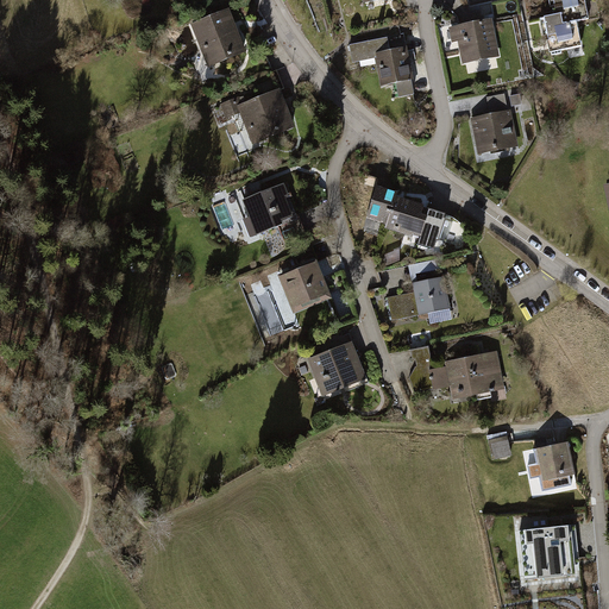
[(553,0),(556,13),(539,18),(542,38),(548,37),(552,56),(584,49),(579,24),(591,22),(585,0),(553,0)]
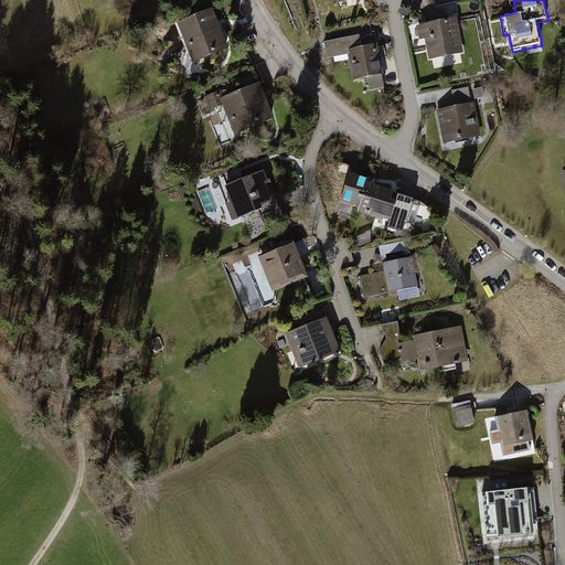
[(212,11),(177,25),(193,64),(227,50),(212,11)]
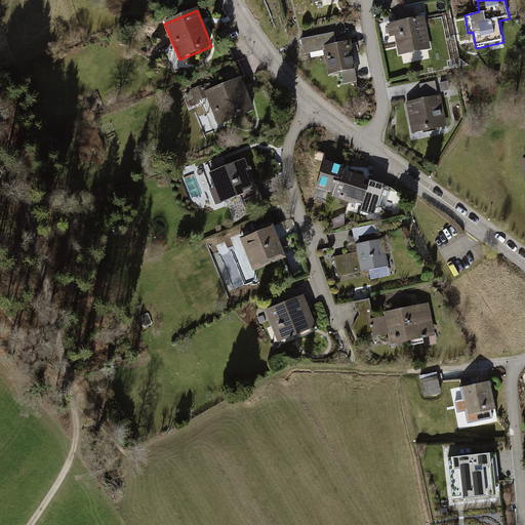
[(400,55),(433,49),(426,15),(388,24),(390,36),(396,35),(400,55)]
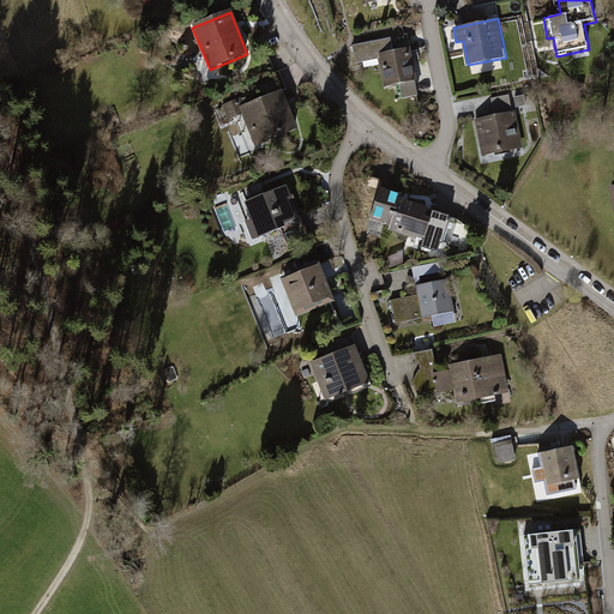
[(420,94),(410,47),(395,50),(392,37),(353,46),(356,62),(380,58),(385,86),(399,83),(403,97),(420,94)]
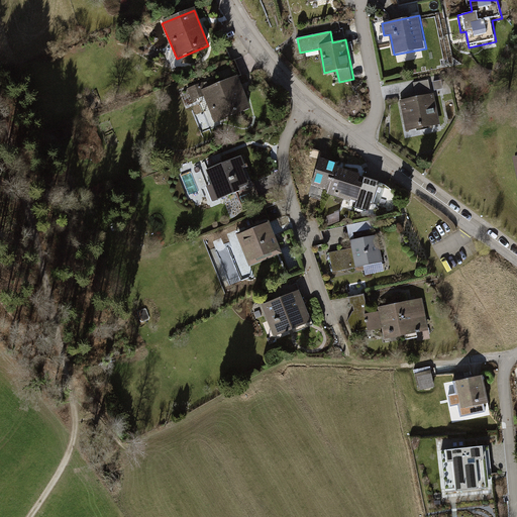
[(237,75),(202,91),(215,123),(250,109),(237,75)]
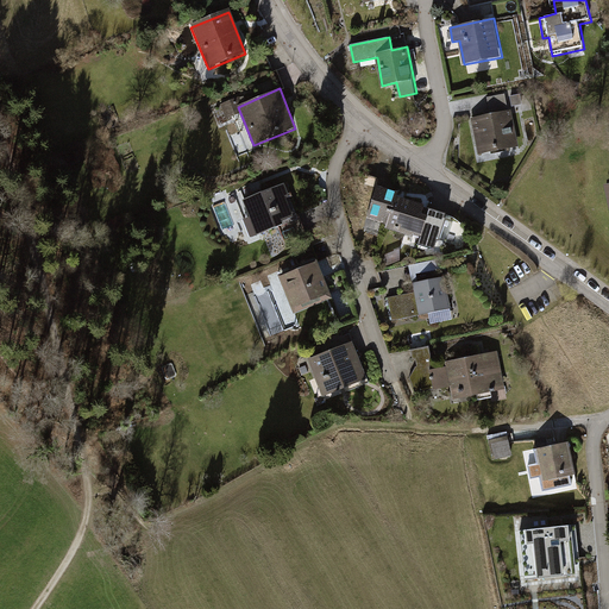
[(506,94),(488,96),(490,110),(507,106),(506,94)]
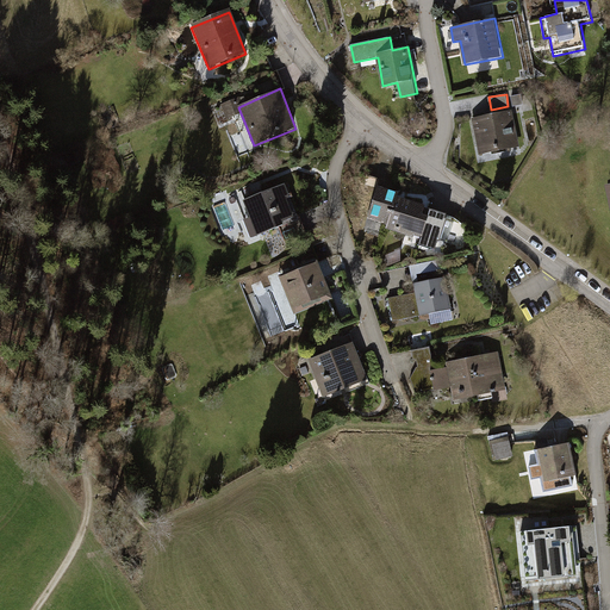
[(515,107),(524,105),(522,94),(512,97),(515,107)]
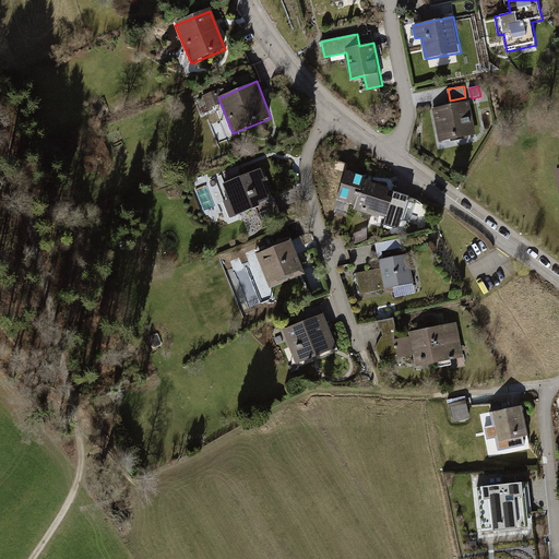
[(201,111),(207,109),(202,97),(195,99),(201,111)]
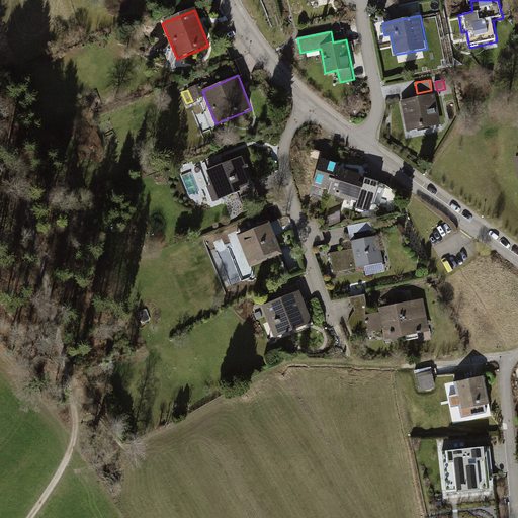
[(407,132),(442,125),(434,93),(401,100),(407,132)]
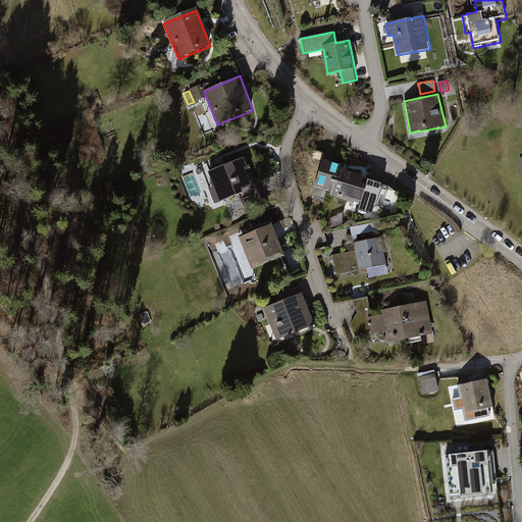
[(218,202),(255,188),(243,156),(206,171),(218,202)]
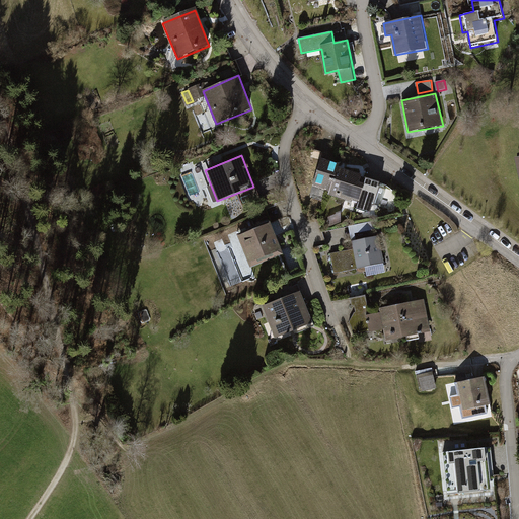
[(339,162),(321,157),(312,186),(329,192),(338,167),(339,162)]
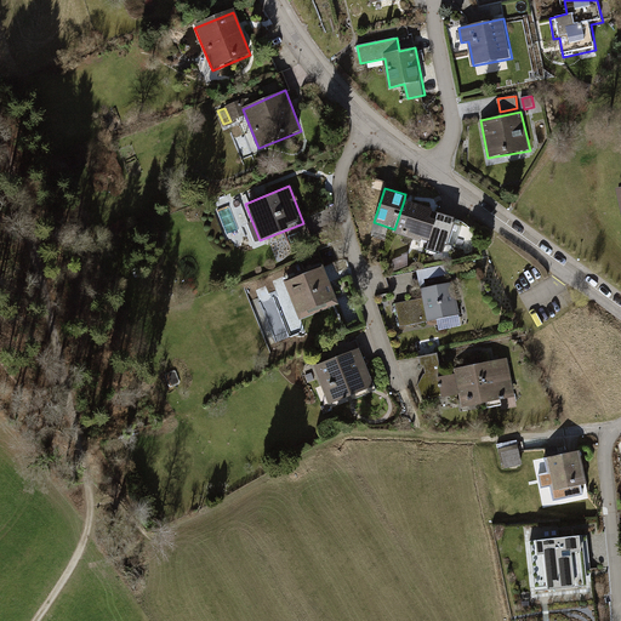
[(433,209),(404,200),(394,229),(394,233),(420,241),(421,238),(431,241),(436,218),(429,217),(433,209)]
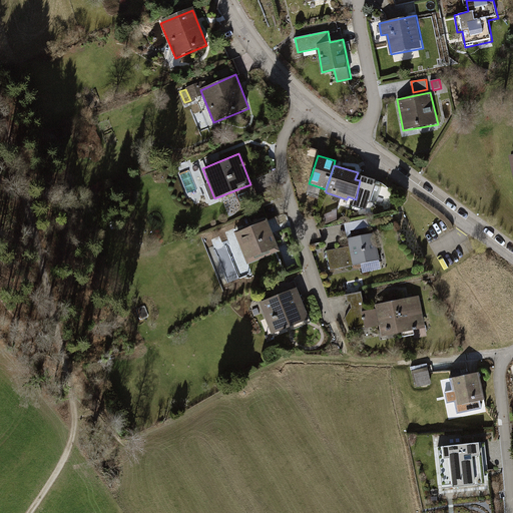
[(362,175),(360,180),(356,199),(354,205),(367,209),(369,202),(371,202),(376,183),(375,183),(376,179),(362,175)]
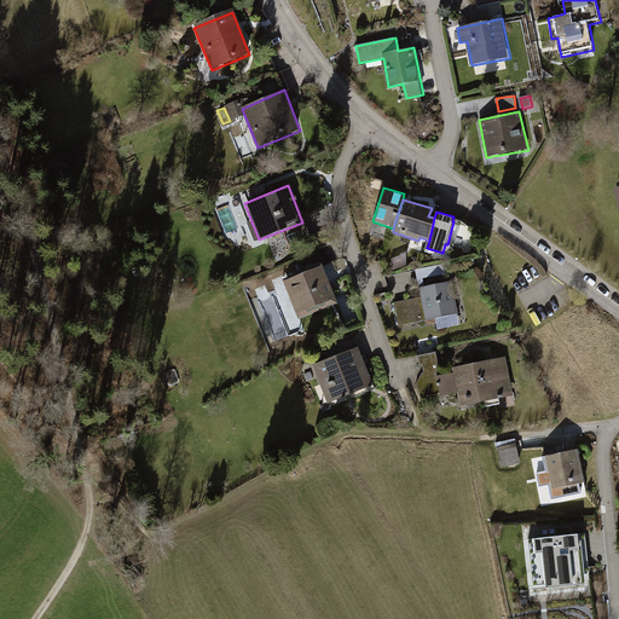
[(324,267),(283,284),(298,320),(340,304),(324,267)]
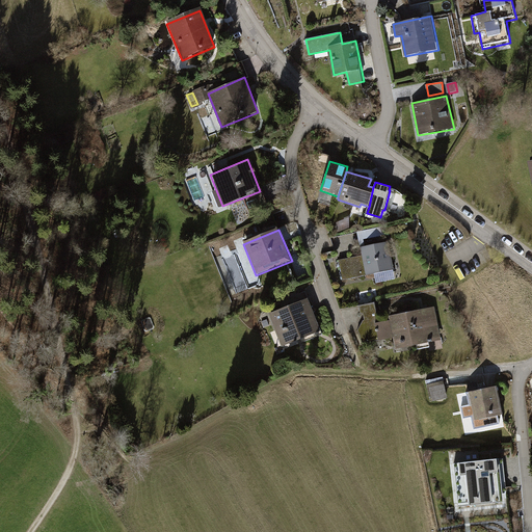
[(389,242),(361,248),(362,257),(367,275),(394,269),(389,242)]
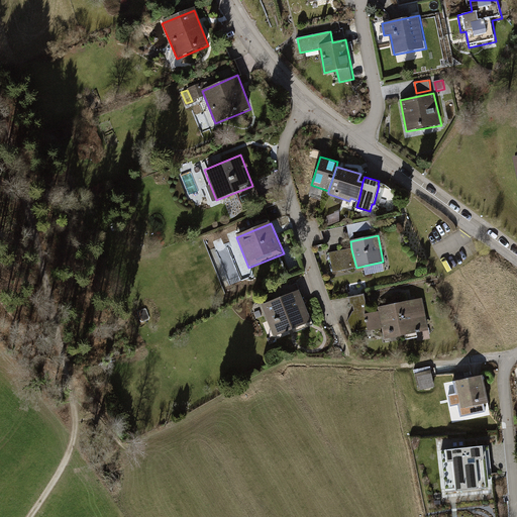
[(351,249),(330,253),(333,273),(356,268),(351,249)]
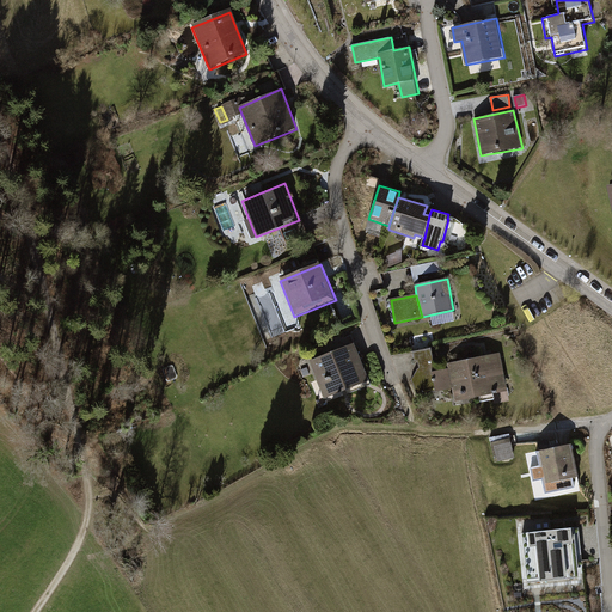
[(323,398),(369,381),(355,346),(310,362),(323,398)]
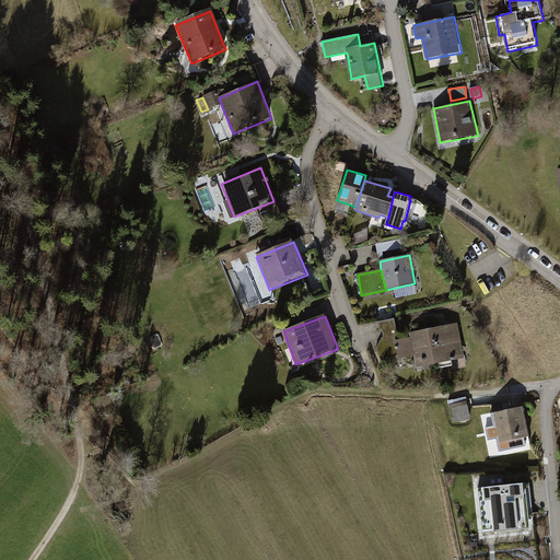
[(435,363),(428,328),(409,333),(410,336),(399,338),(394,318),(377,322),(380,330),(382,330),(383,337),(382,337),(377,348),(381,361),(413,356),(417,368),(435,363)]
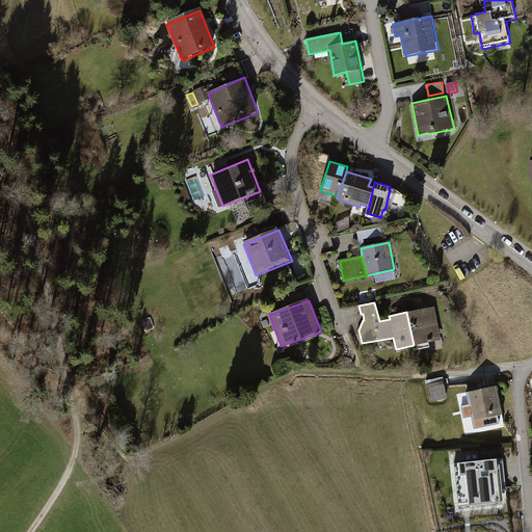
[(441,341),(435,307),(406,312),(414,345),(441,341)]
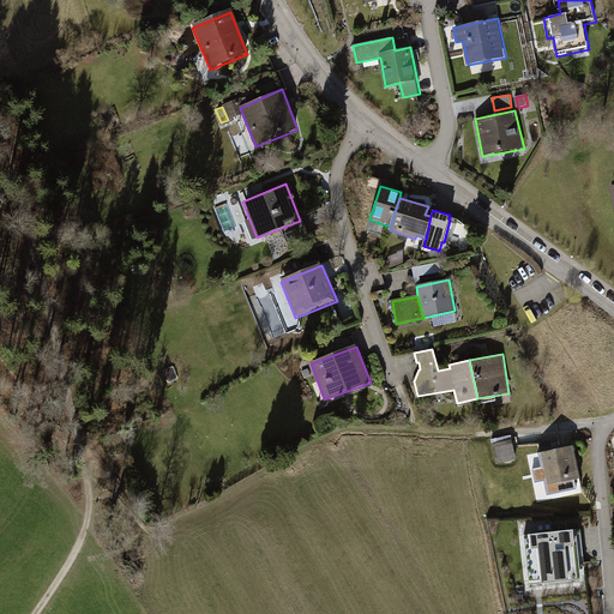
[(515,441),(495,443),(497,462),(516,461),(515,441)]
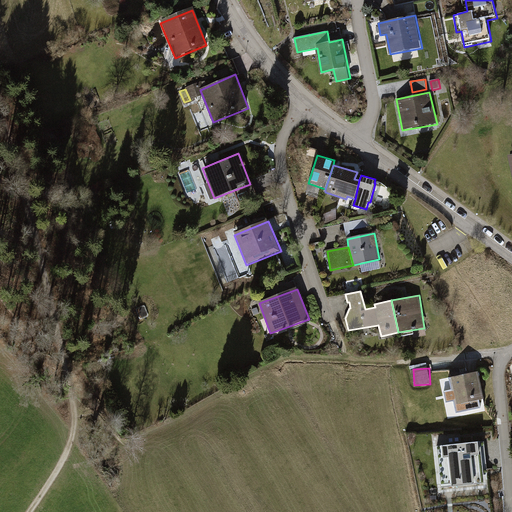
[(486,401),(478,373),(447,381),(455,409),(486,401)]
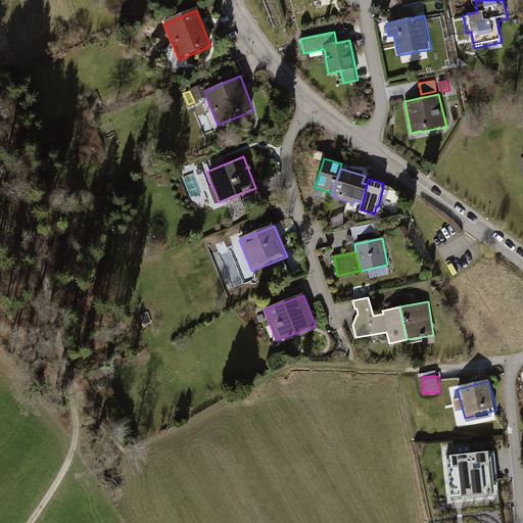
[(446,503),(498,498),(494,450),(441,456),(446,503)]
